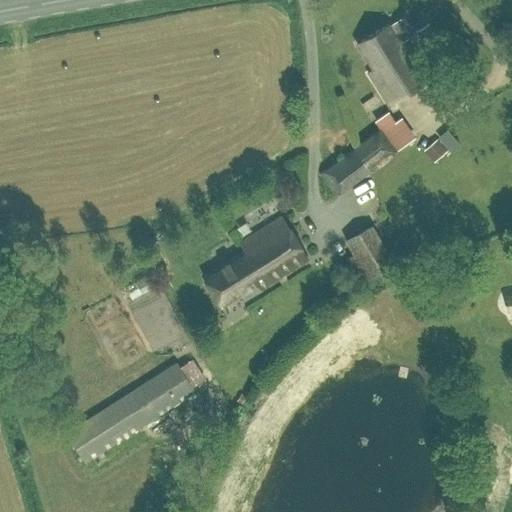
[(399,41),(387,23),(356,43),(373,69),(368,72),(388,104),(429,79),(403,38),(399,41)]
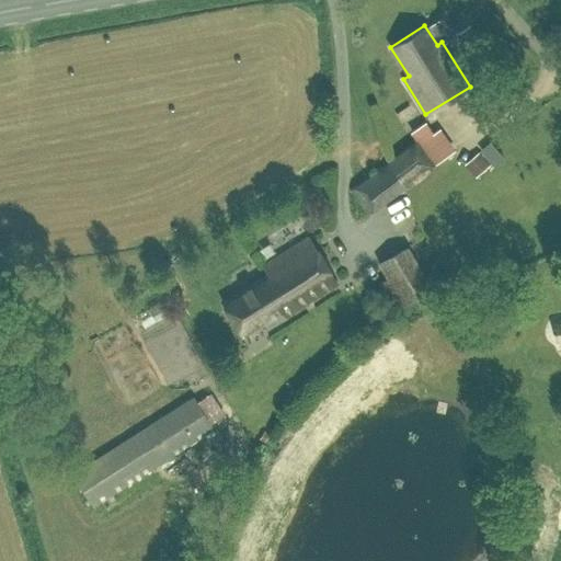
[(492,63),(469,25),(455,35),(478,71),(492,63)]
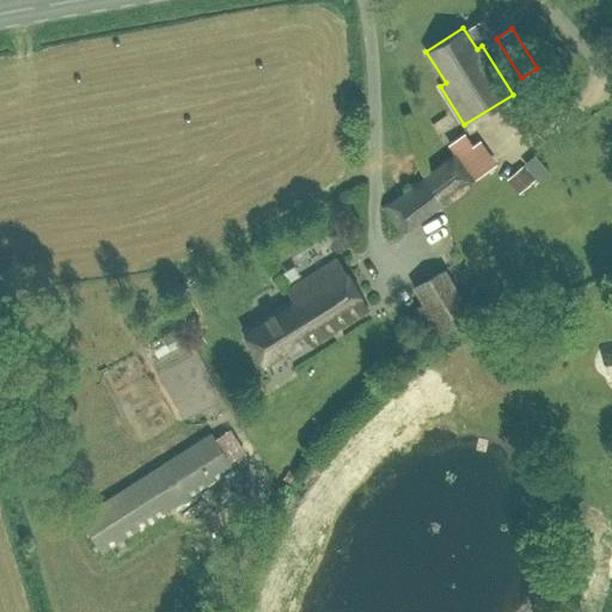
[(424,176),(442,202),(494,164),(477,141),(472,145),(463,133),(447,145),(454,154),(424,176)]
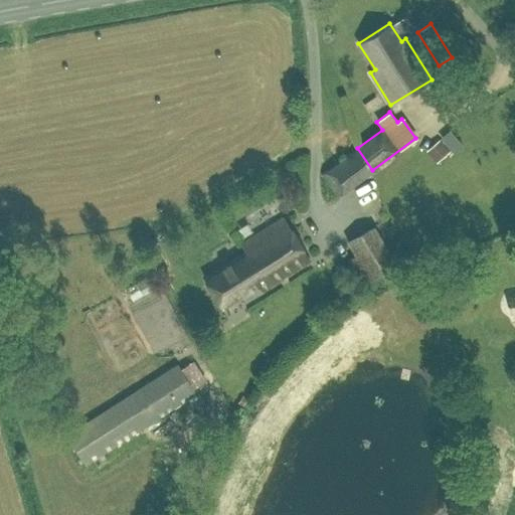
[(432,148),(442,160),(453,150),(443,138),(432,148)]
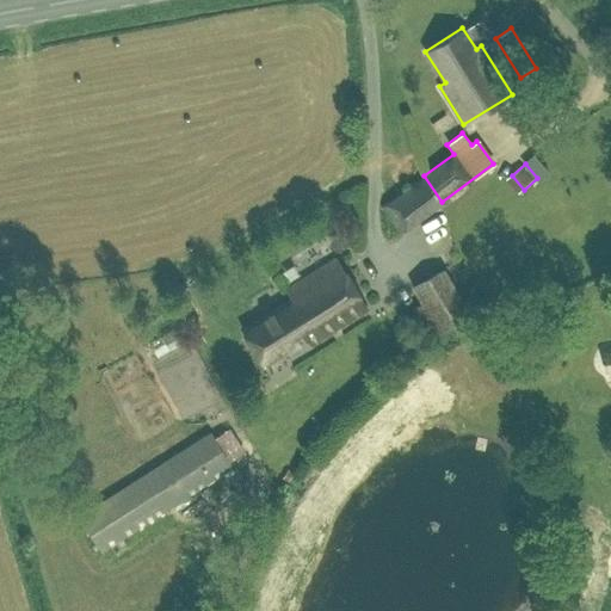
[(442,202),(424,176),(380,209),(397,234),(442,202)]
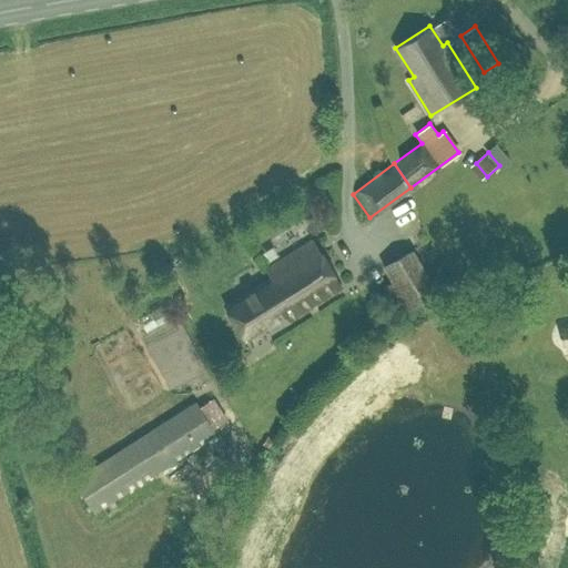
[(341,286),(312,241),(265,270),(270,277),(224,306),(229,312),(226,316),(232,324),(235,324),(245,340),(285,314),(288,321),(341,286)]
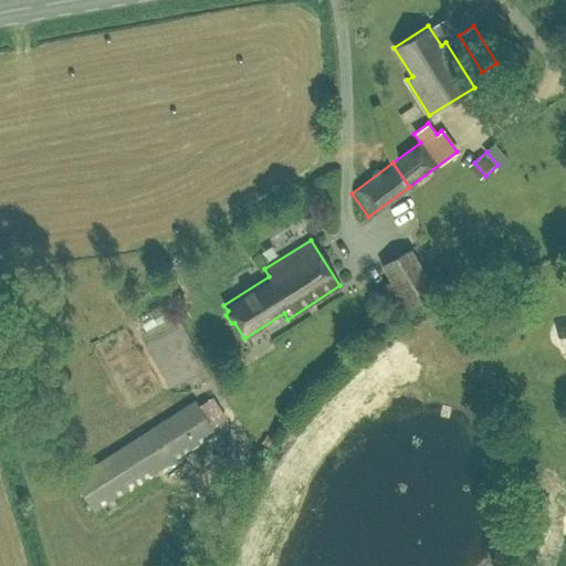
[(436,292),(410,249),(380,265),(389,281),(374,290),(389,318),(436,292)]
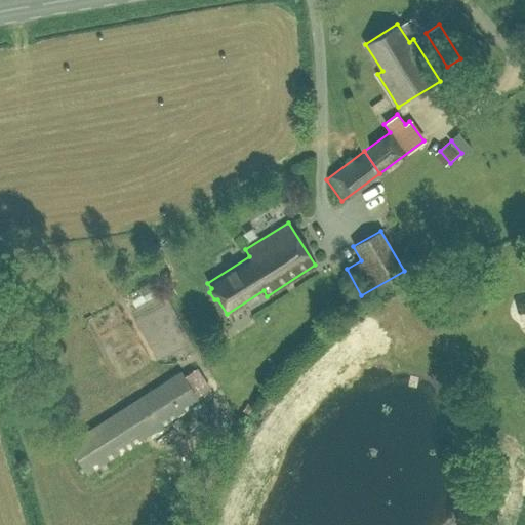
[(199,401),(179,371),(67,443),(86,473),(199,401)]
